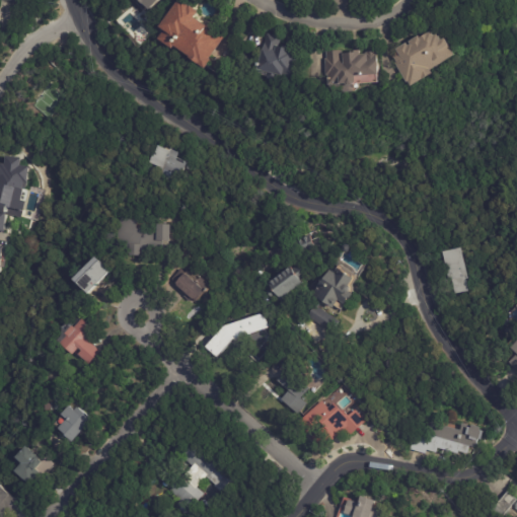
[(159,0),(148,11),(137,0),(159,0)]
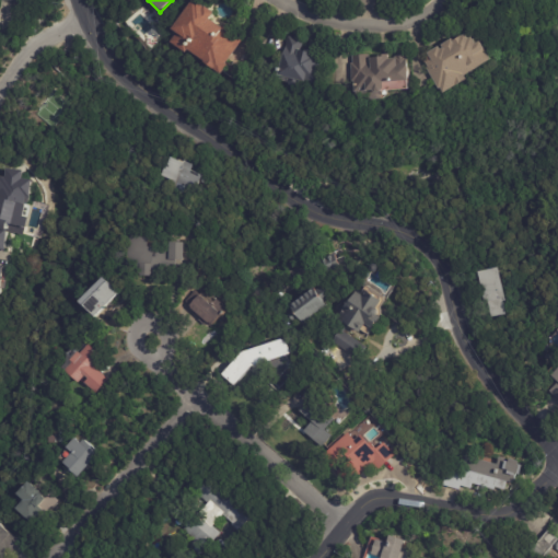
[(209,9),(213,12),(209,19),(221,27),(223,23),(244,38),(224,65),(225,66),(218,77),(202,65),(204,62),(186,50),(184,53),(169,42),(174,34),(170,30),(192,0),(194,0),(204,7),(205,6),(209,9)]
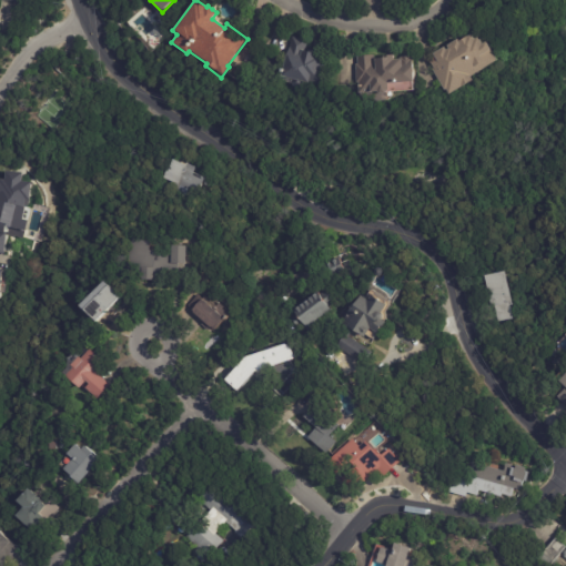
[(317,53),(327,56),(326,59),(331,60),(323,88),(309,83),(309,86),(304,84),(303,88),(300,91),(293,89),(292,86),(282,83),(283,80),(282,80),(282,78),(279,77),(280,72),(283,73),(289,54),(291,54),(295,34),(311,39),(307,52),(311,53),(311,51),(317,53)]
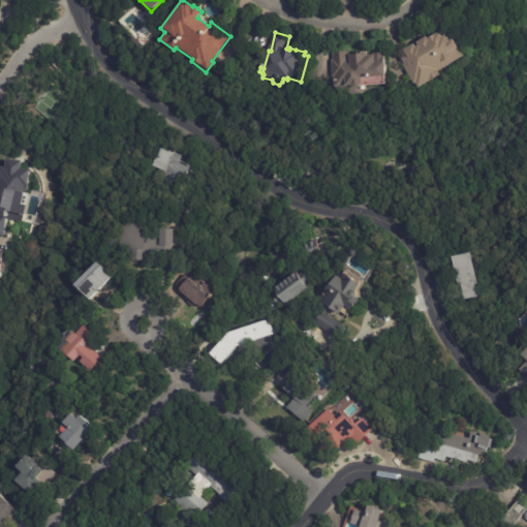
[(465,57),(440,72),(442,75),(420,90),(416,85),(415,86),(401,57),(407,54),(405,51),(430,35),(432,38),(441,32),(444,37),(447,35),(452,42),(455,40),(465,57)]
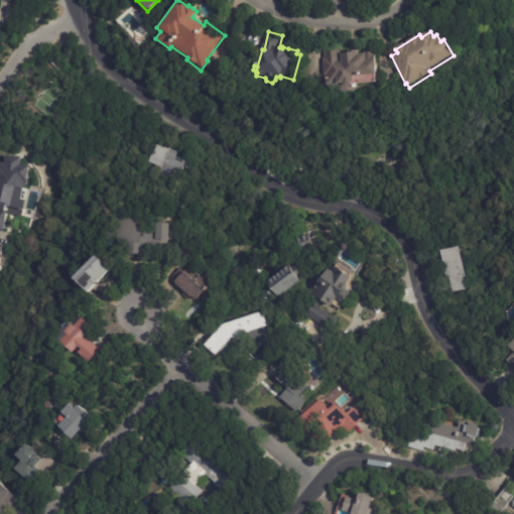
[(354,52),(358,52),(358,56),(365,56),(365,51),(375,52),(375,80),(351,80),(351,88),(348,92),(344,92),(342,89),(336,89),(336,88),(328,88),(328,77),(326,77),(326,59),(327,59),(327,50),(343,50),(343,56),(351,56),(351,52),(354,52)]
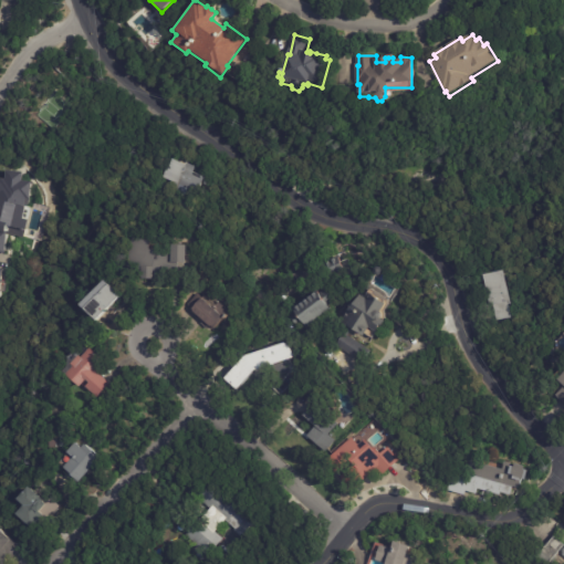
[(199,177),(195,189),(184,185),(180,192),(169,187),(171,181),(158,175),(162,167),(163,167),(167,157),(180,163),(181,160),(191,165),(189,169),(200,175),(199,177)]
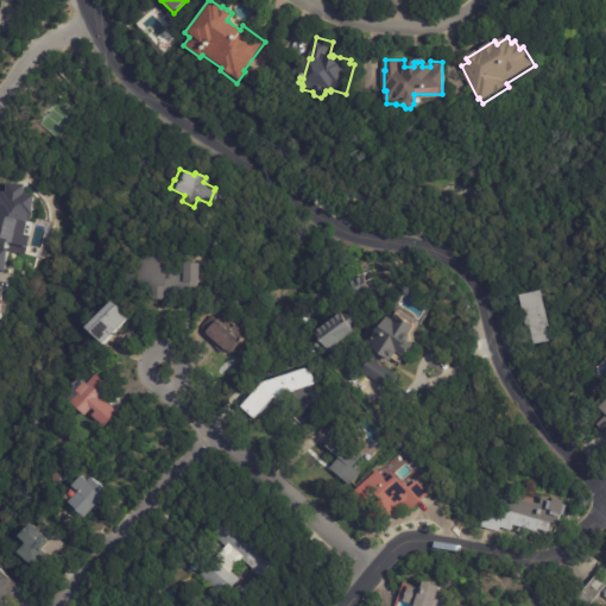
[(0,190),(0,267),(11,269),(12,251),(32,252),(36,193),(27,193),(29,182),(10,181),(8,191),(0,190)]
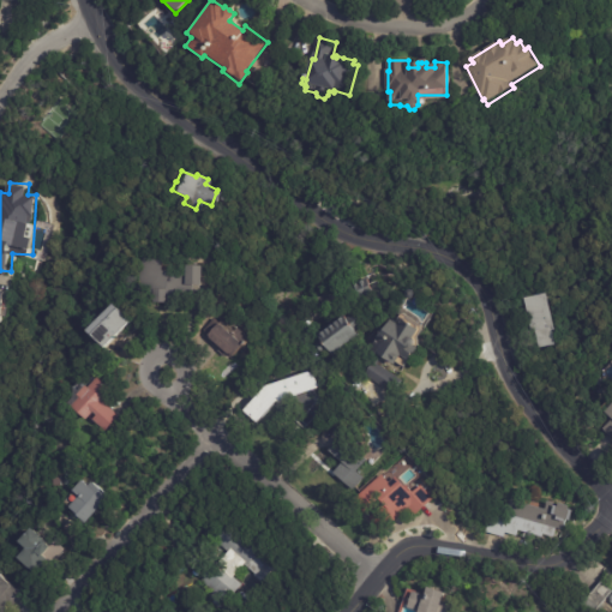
[(177,273),(185,273),(185,264),(203,265),(201,286),(186,285),(186,293),(168,291),(167,304),(154,303),(154,299),(137,297),(141,257),(162,259),(161,270),(177,273)]
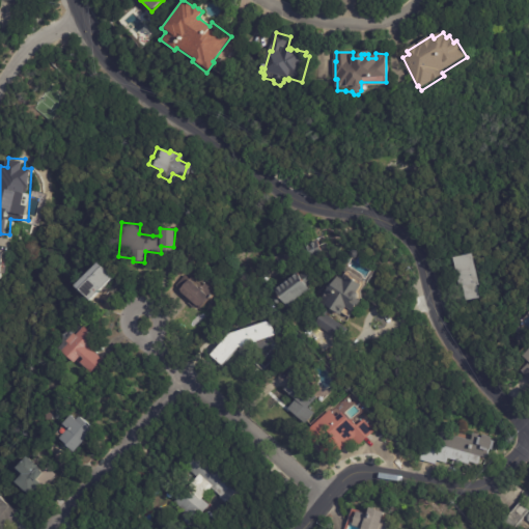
[(300,261),(295,248),(315,239),(322,253),(300,261)]
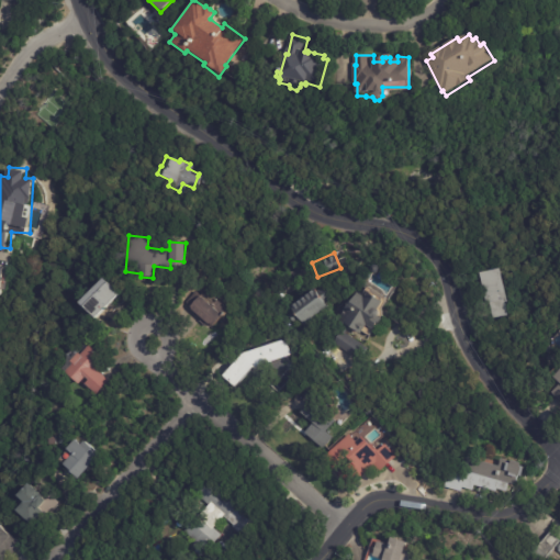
[(489,317),(478,271),(496,267),(506,312),(505,313),(505,314),(489,317)]
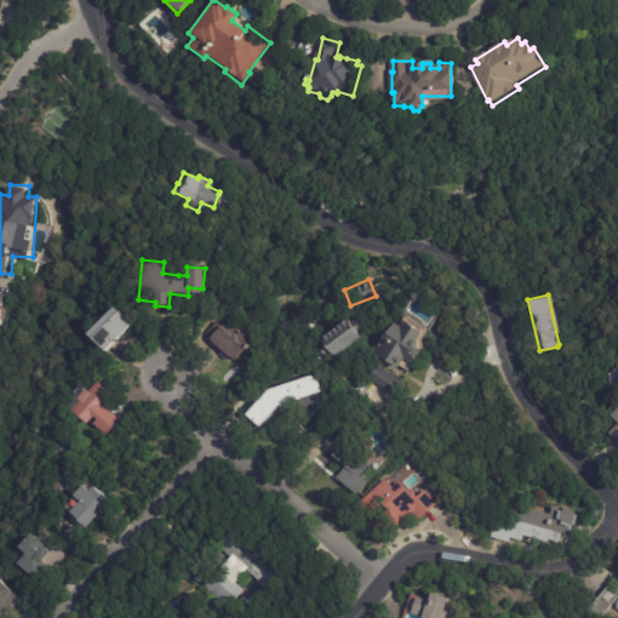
[(132,324),(107,350),(90,335),(115,307),(132,324)]
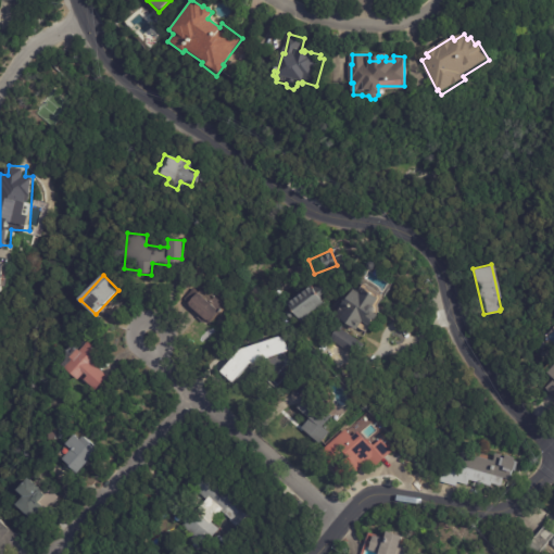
[(298,319),(293,314),(289,318),(279,304),(307,284),(311,288),(317,282),(326,294),(320,298),(323,302),(298,319)]
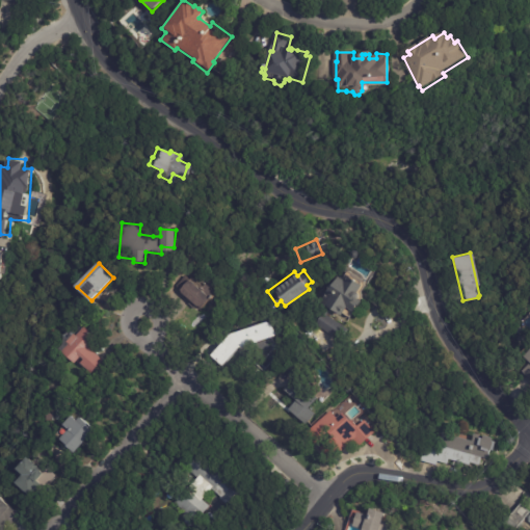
[(360,290),(358,294),(358,295),(358,298),(363,301),(355,312),(348,308),(343,316),(333,310),(329,315),(351,329),(343,341),(316,323),(323,312),(325,314),(329,308),(321,302),(339,276),(344,280),(347,274),(363,285),(360,290)]
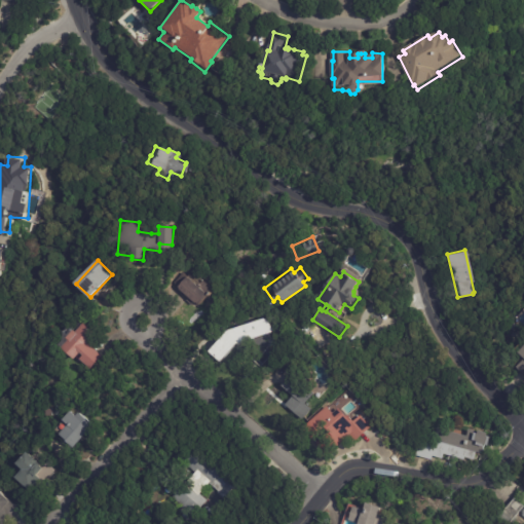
[(204,293),(193,305),(174,288),(185,275),(195,285),(197,283),(199,285),(198,287),(204,293)]
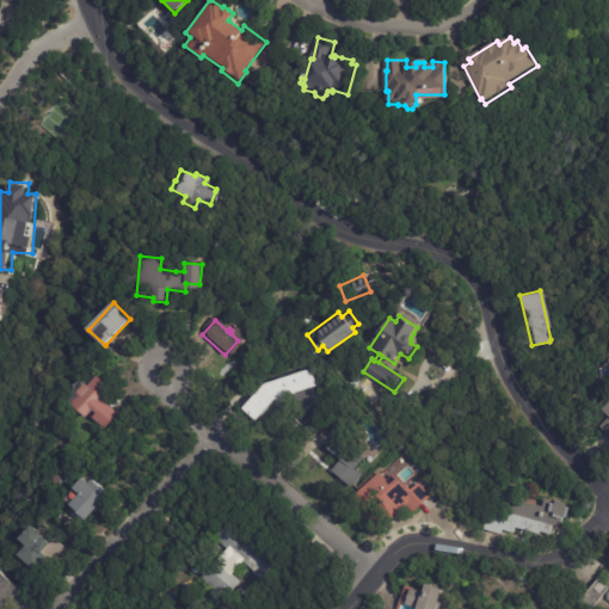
[(241,403),(252,391),(250,389),(256,382),(258,383),(270,370),(282,380),(272,392),(285,403),(277,412),(264,401),(254,413),(241,403)]
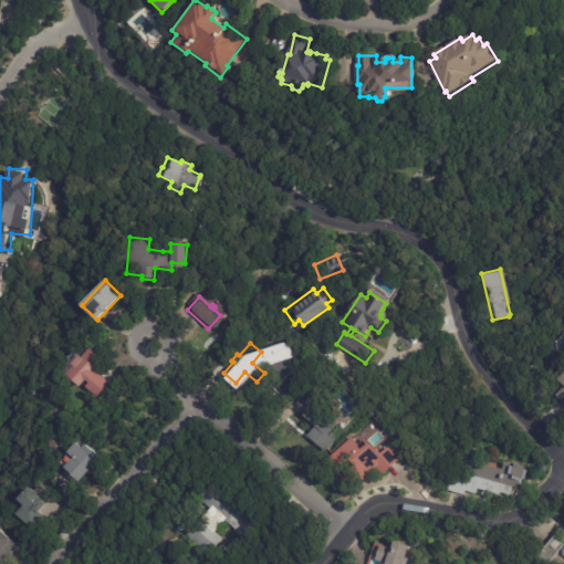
[(96,373),(108,383),(96,397),(82,385),(85,382),(82,378),(75,386),(61,374),(69,365),(64,362),(73,352),(77,356),(85,346),(101,358),(92,368),(96,373)]
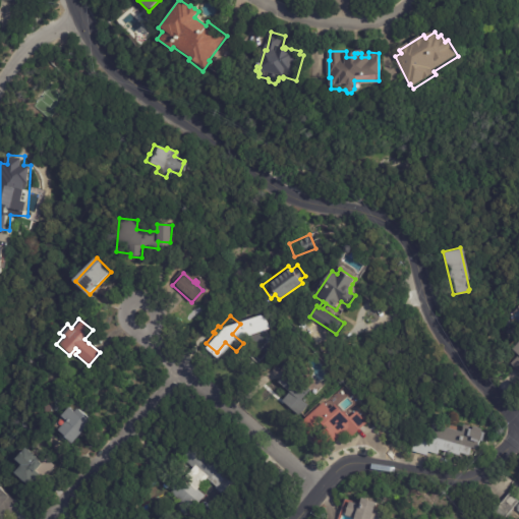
[(299,378),(311,389),(303,399),(309,404),(299,415),(283,400),(290,392),(278,381),(289,368),(299,378)]
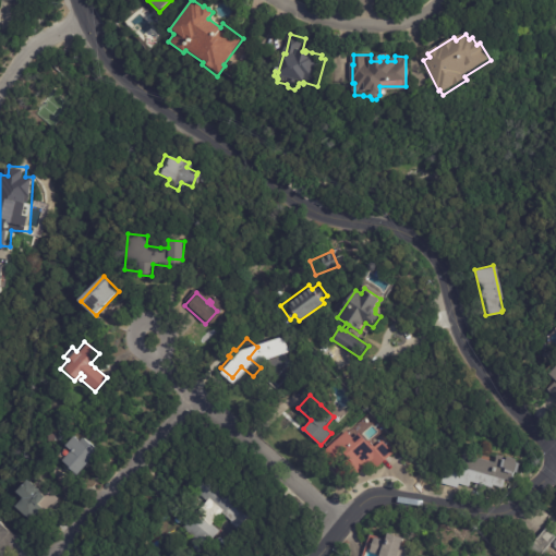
[(349,431),(353,437),(360,432),(367,440),(370,438),(375,446),(383,439),(389,446),(390,445),(394,449),(393,450),(395,451),(378,467),(373,460),(359,473),(352,466),(350,468),(346,463),(351,459),(345,452),(330,464),(321,454),(348,430),(349,431)]
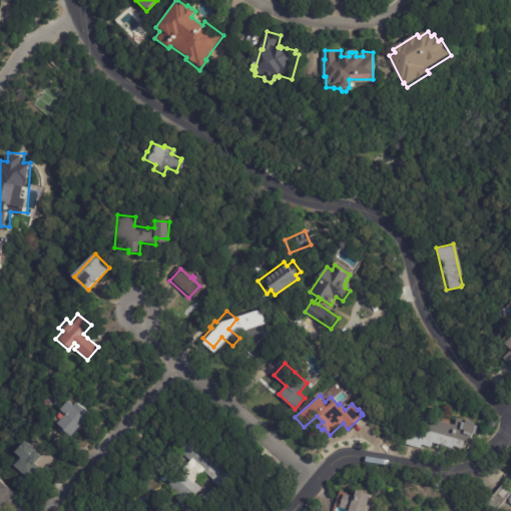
[(88,421),(72,437),(58,424),(67,414),(61,409),(70,401),(75,406),(79,402),(93,415),(88,421)]
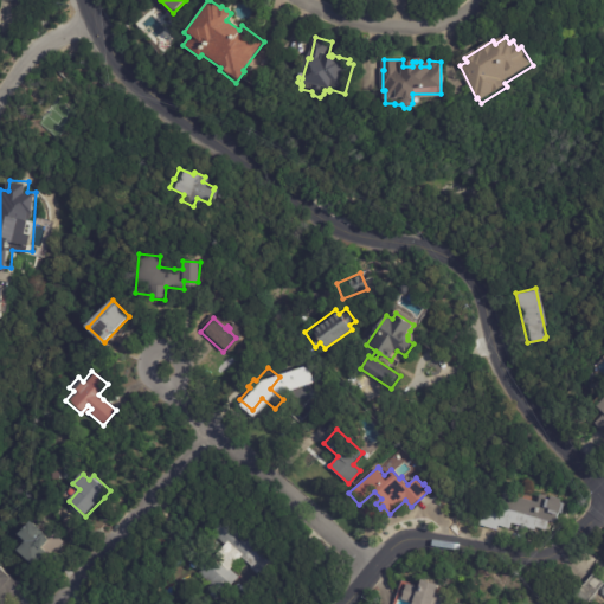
[(479,524),(483,507),(498,512),(502,493),(537,502),(539,494),(548,498),(550,496),(560,499),(559,502),(564,505),(561,514),(558,513),(556,521),(548,520),(546,529),(535,526),(535,529),(511,522),(509,528),(499,525),(498,528),(479,524)]
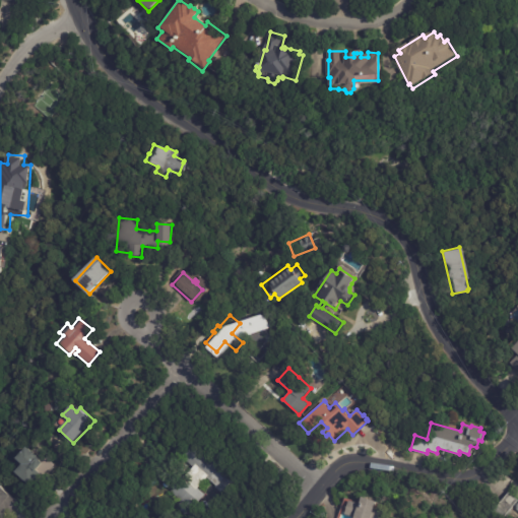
[(217,490),(215,487),(216,486),(206,476),(197,487),(205,494),(187,515),(176,505),(181,500),(157,479),(172,464),(184,475),(192,466),(181,456),(193,442),(201,449),(202,447),(222,464),(219,467),(227,473),(230,469),(243,481),(228,499),(217,490)]
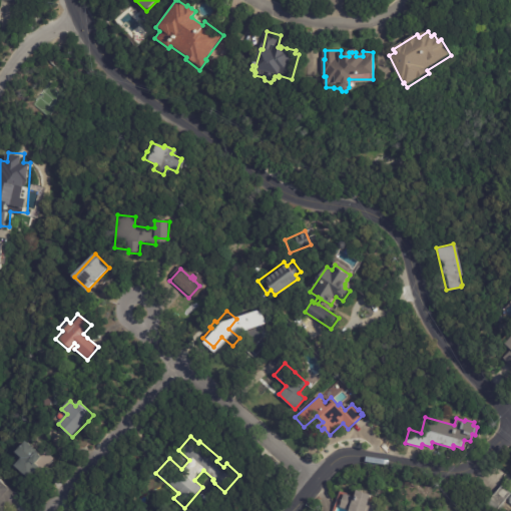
[(42,463),(41,463),(45,466),(31,482),(16,468),(24,460),(18,455),(29,443),(46,458),(42,463)]
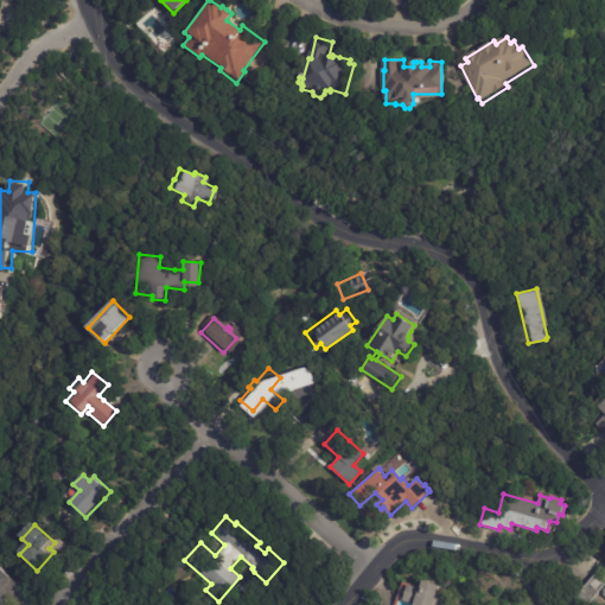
[(27,584),(30,585),(19,597),(16,594),(12,598),(14,599),(8,604),(2,604),(0,603),(0,561),(17,578),(19,575),(27,584)]
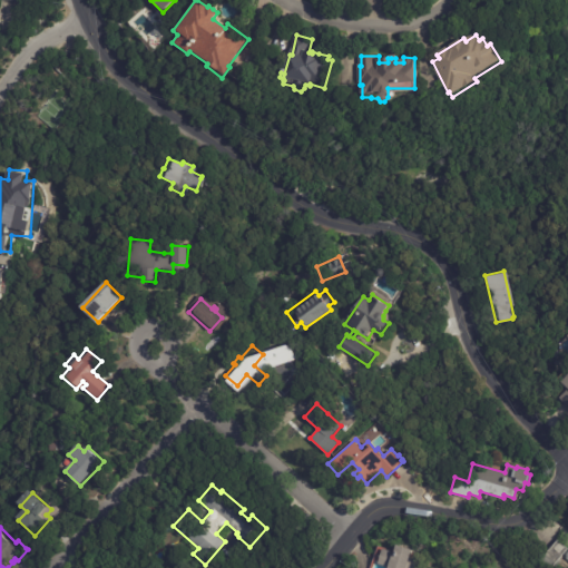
[(428,562),(426,567),(385,567),(387,567),(378,564),(382,548),(393,551),(394,545),(411,550),(409,557),(428,562)]
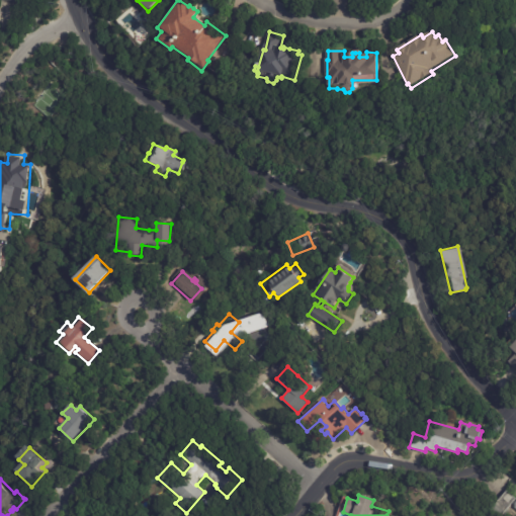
[(509,508),(510,509),(506,515),(497,508),(502,502),(509,508)]
